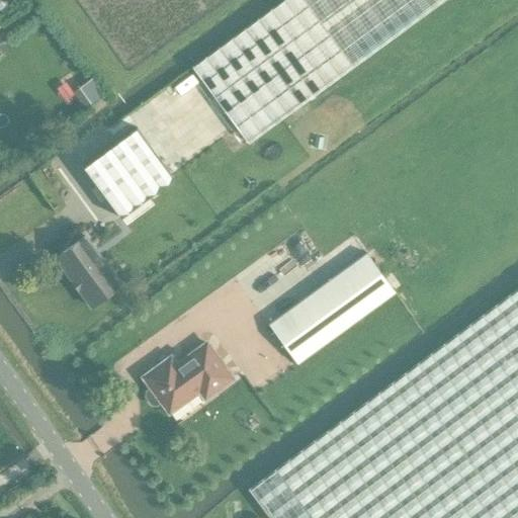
[(283,0),(192,67),(248,144),(444,0),(283,0)]
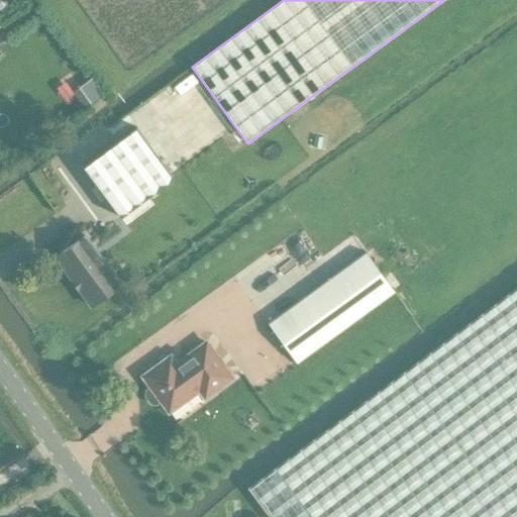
[(146,198),(145,197),(156,189),(149,182),(150,181),(131,154),(120,162),(110,148),(85,168),(121,217),(146,198)]
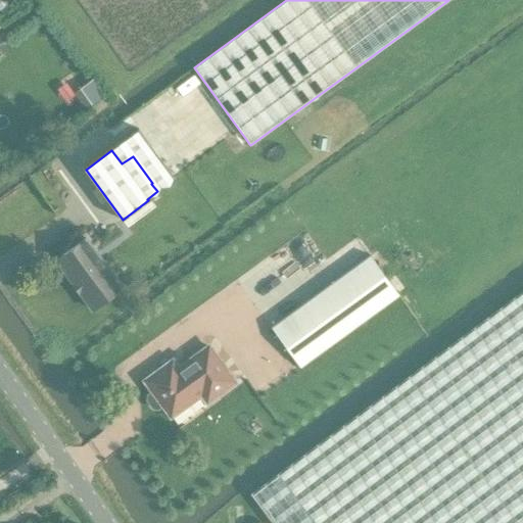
[(92,311),(122,288),(86,239),(55,262),(92,311)]
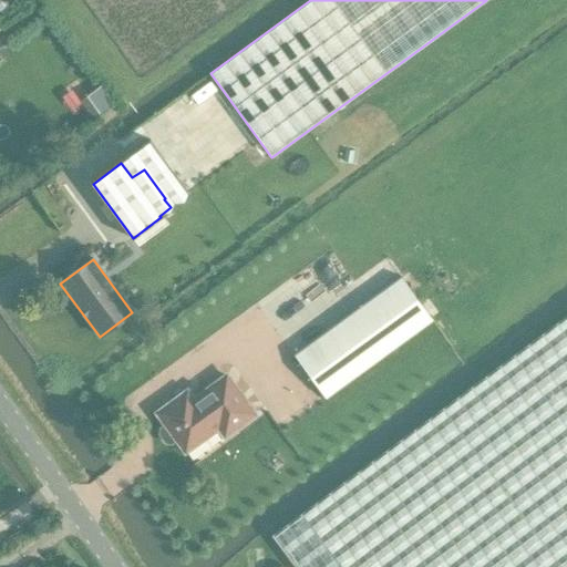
[(432,319),(401,277),(294,354),(325,398),(432,319)]
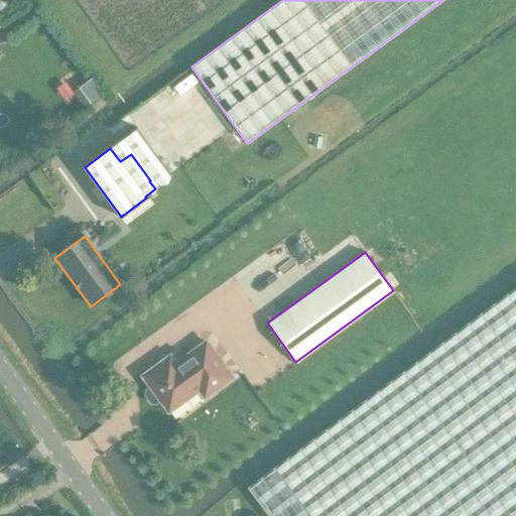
[(515,515),(515,290),(249,489),(269,515),(515,515)]
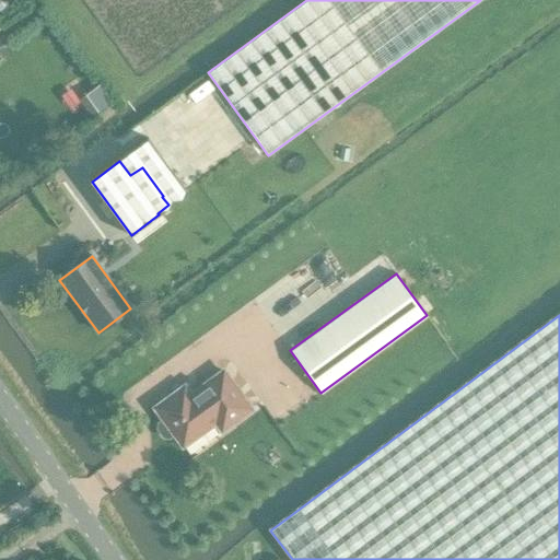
[(174,434),(183,446),(216,422),(221,431),(252,409),(223,371),(190,394),(184,386),(154,407),(163,419),(159,423),(158,429),(163,436),(168,438),(174,434)]
